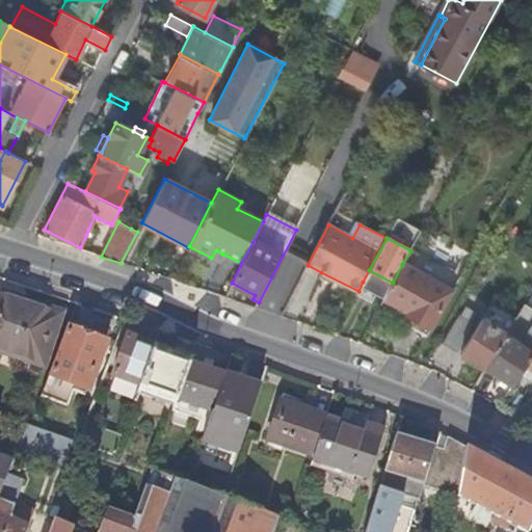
[(222,254),(216,250),(211,258),(218,261),(222,254)]
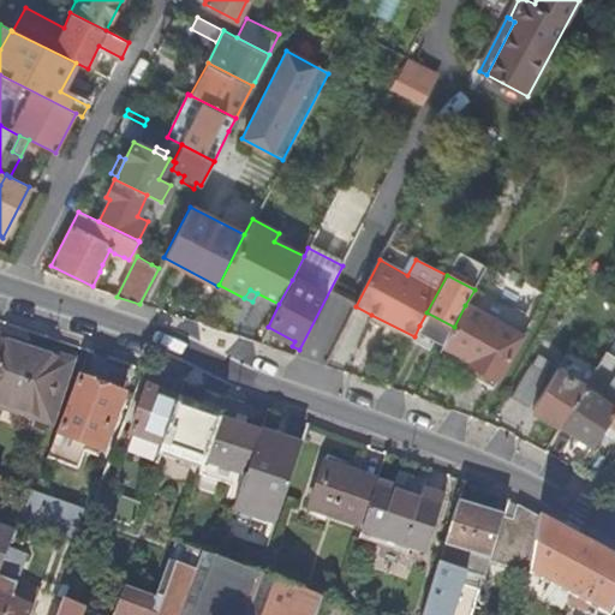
[(524,336),(465,305),(454,327),(447,340),(443,346),(464,357),(458,369),(494,389),(524,336)]
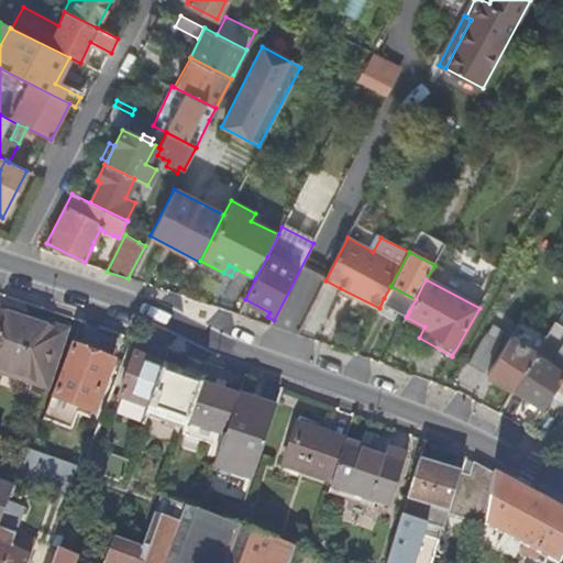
[(416,299),(390,286),(384,298),(409,311),(416,299)]
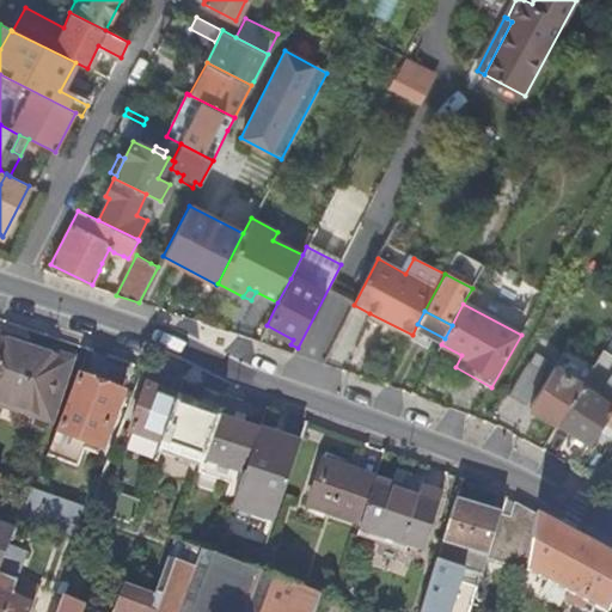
[(367,318),(409,341),(412,335),(369,313),(367,318)]
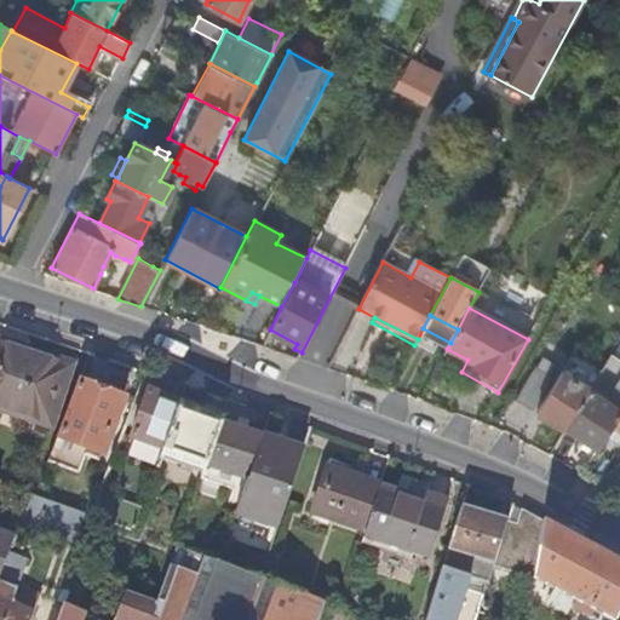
[(0,406),(52,424),(70,367),(0,342),(0,406)]
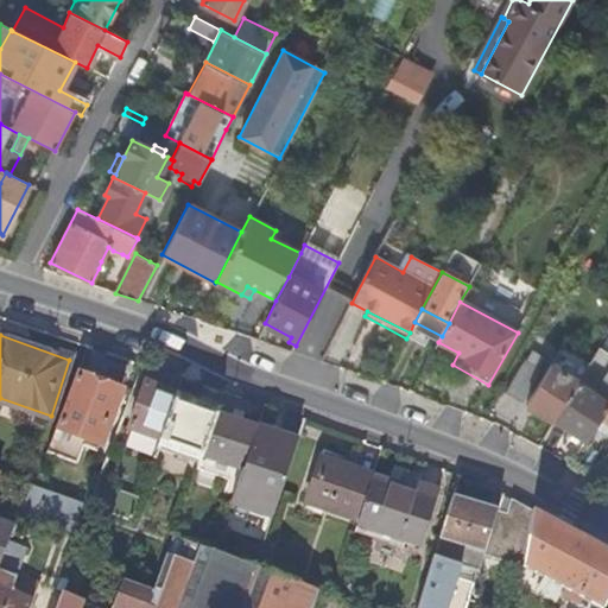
[(555,423),(586,442),(595,426),(607,405),(607,337),(590,363),(578,382),(555,423)]
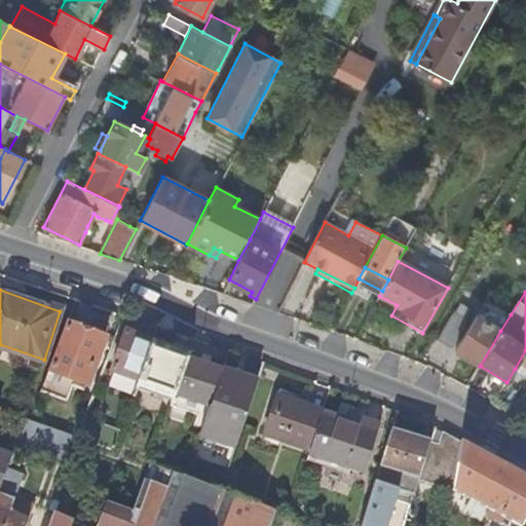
[(485,300),(476,315),(500,331),(511,314),(485,300)]
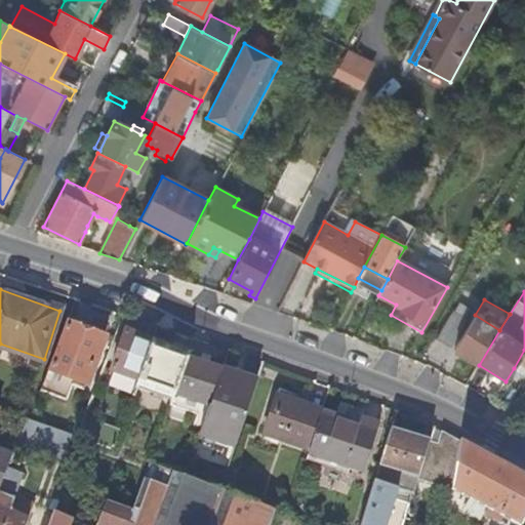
[(453,314),(451,313),(436,339),(449,348),(465,320),(463,319),(468,312),(457,307),(453,314)]
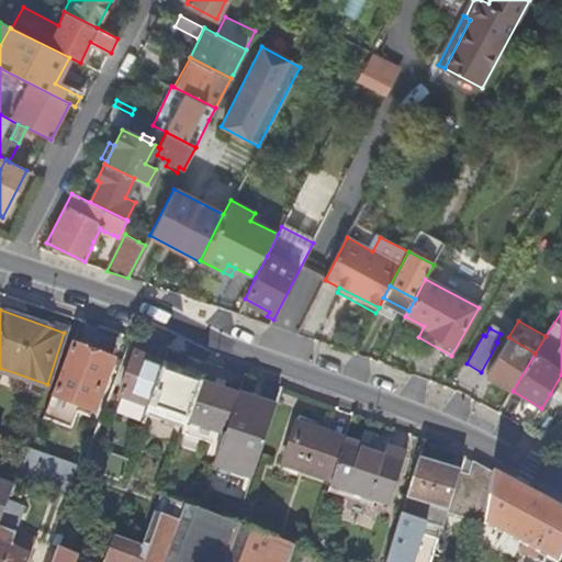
[(486,374),(513,391),(535,353),(508,337),(486,374)]
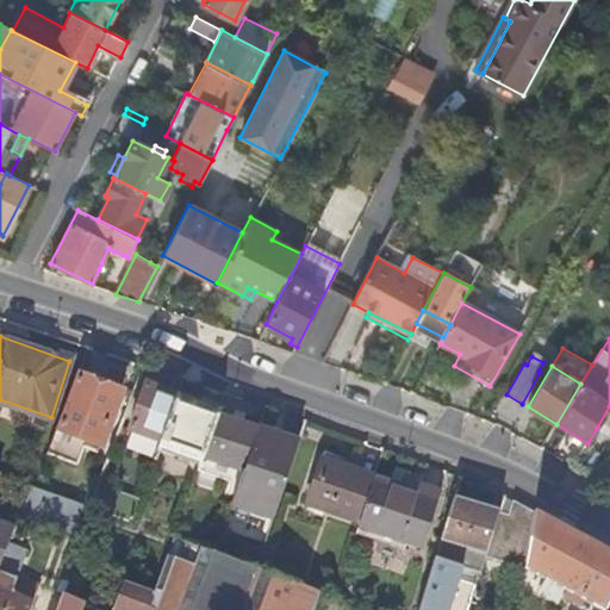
[(117,384),(80,371),(48,454),(79,465),(87,441),(101,446),(122,394),(113,391),(117,384)]
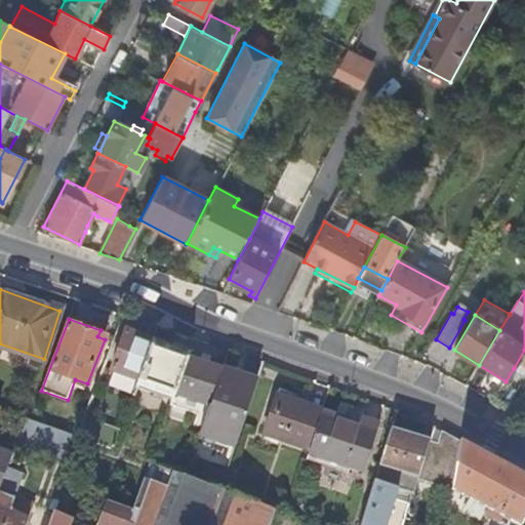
[(137,337),(139,330),(128,327),(112,372),(139,381),(153,342),(137,337)]
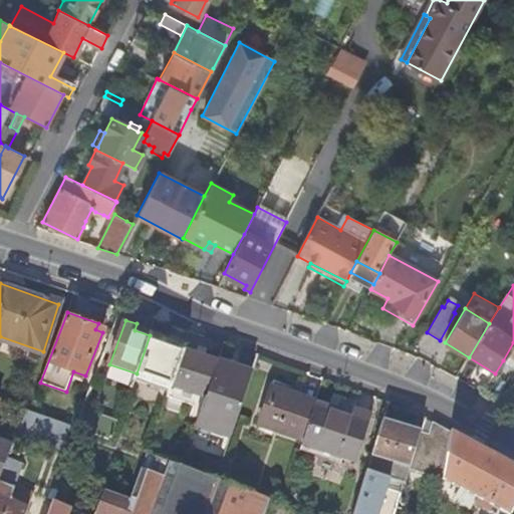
[(185,347),(150,335),(137,373),(135,380),(169,393),(171,388),(183,352),(185,347)]
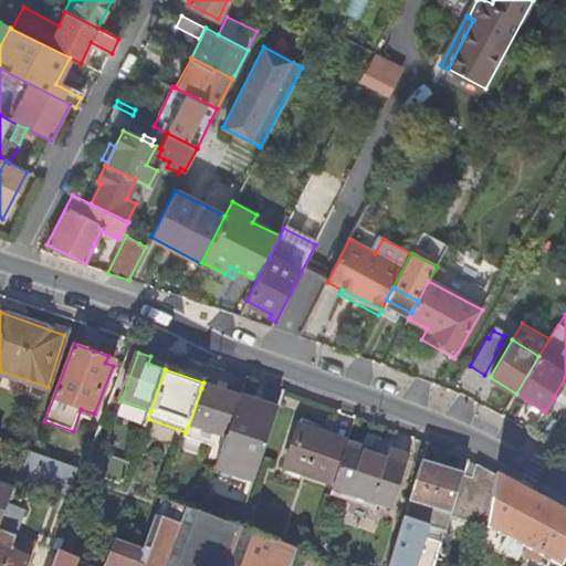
[(565,399),(565,377),(554,397),(564,402),(565,399)]
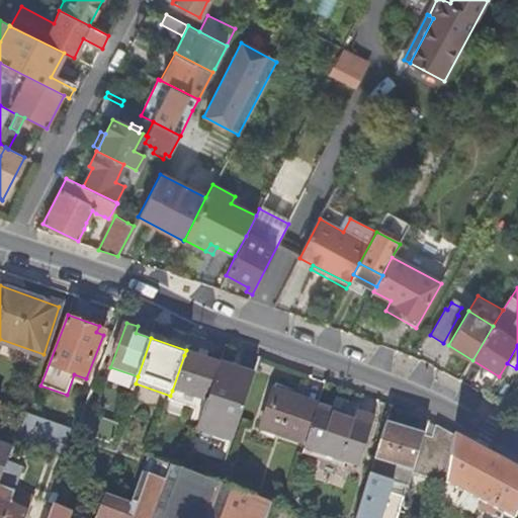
[(219,366),(184,355),(172,391),(191,397),(203,401),(202,404),(205,405),(219,366)]
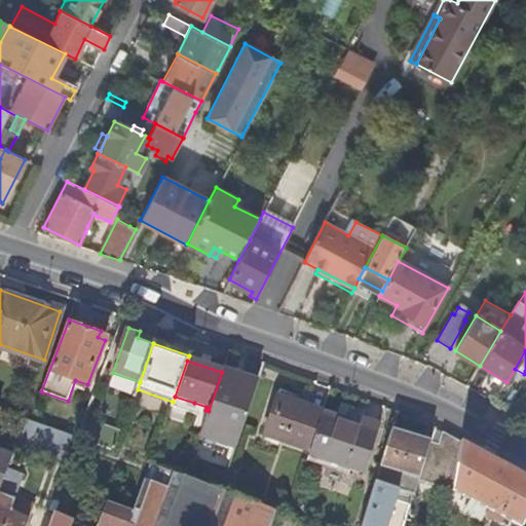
[(258,383),(222,372),(209,411),(208,414),(207,418),(197,447),(233,458),(258,383)]
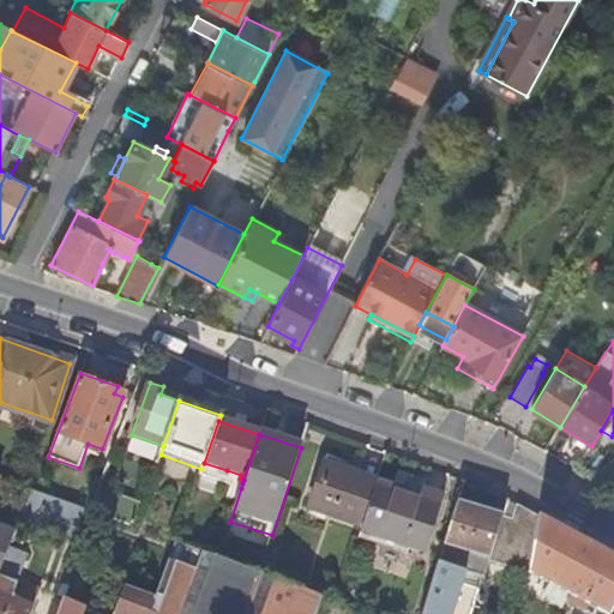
[(330,513),(363,524),(377,482),(324,463),(309,506),(311,507),(330,513)]
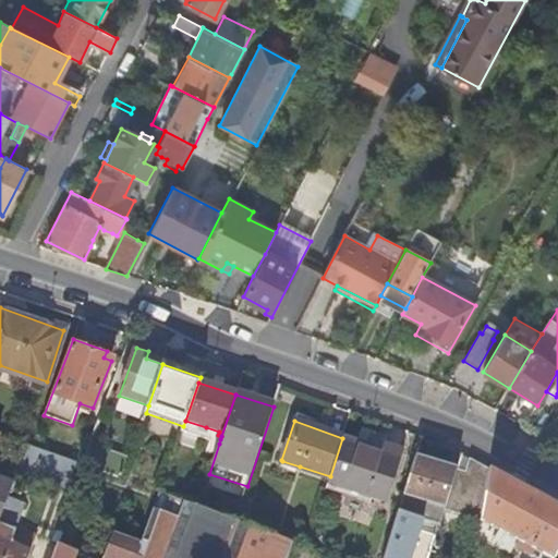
[(219,432),(206,427),(203,438),(219,444),(220,439),(221,436),(218,435),(219,432)]
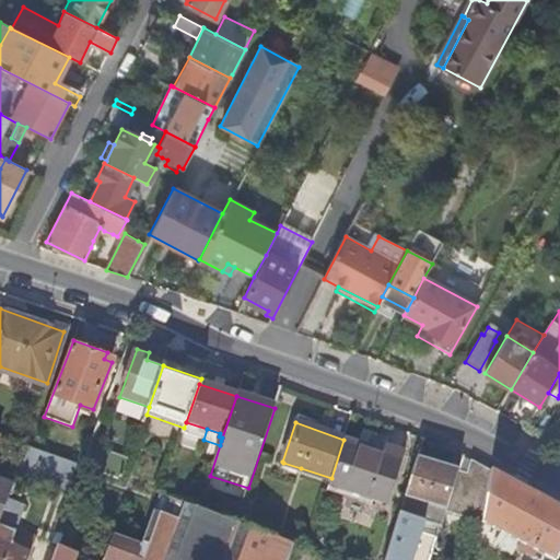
[(359,444),(343,440),(331,478),(329,486),(388,505),(405,452),(361,438),(359,444)]
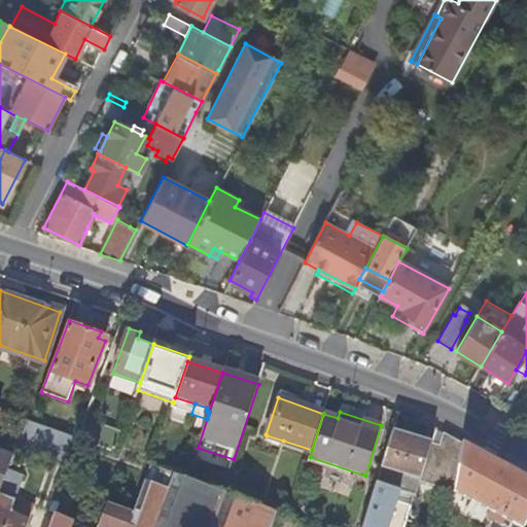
[(121,431),(85,419),(77,440),(114,453),(121,431)]
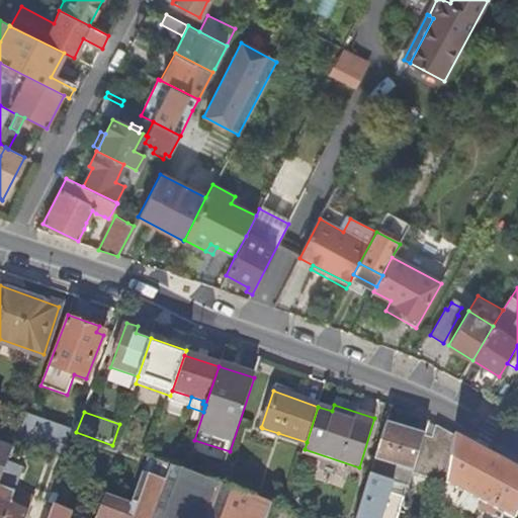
[(437,427),(429,422),(424,437),(413,471),(413,472),(421,475),(437,427)]
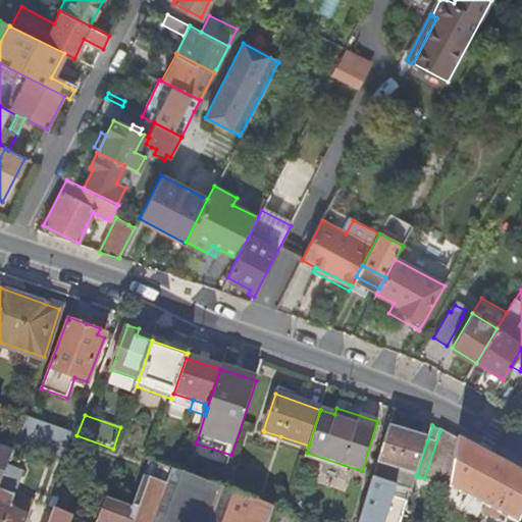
[(378,463),(416,475),(427,440),(388,427),(378,463)]
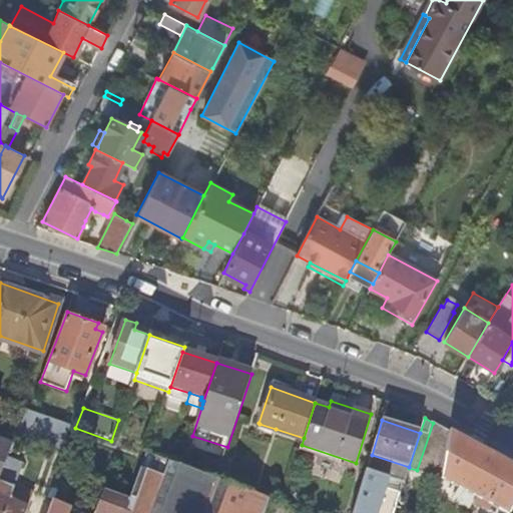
[(417,470),(442,479),(450,432),(433,423),(417,470)]
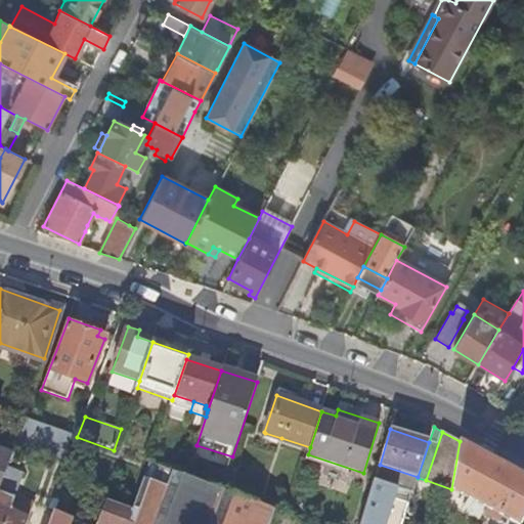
[(279,443),(281,438),(265,433),(263,438),(279,443)]
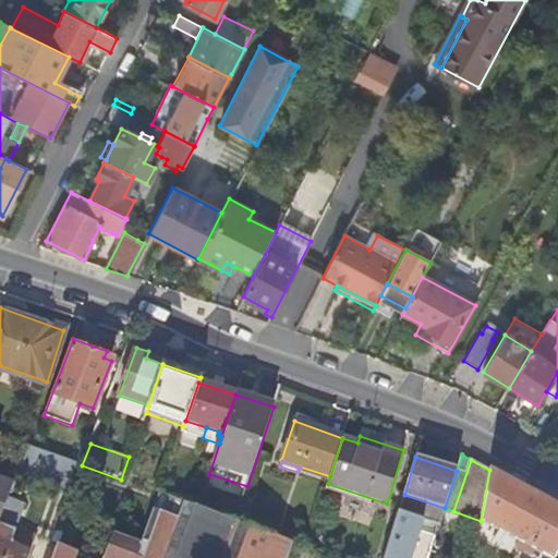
[(547,557),(554,557),(557,547),(557,506),(489,470),(481,521),(481,522),(547,557)]
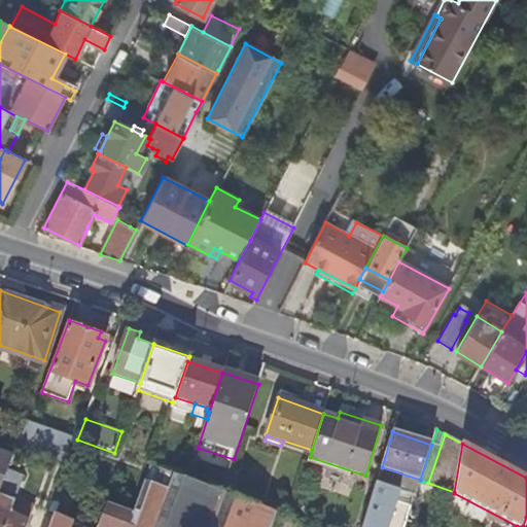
[(0,526),(1,526),(12,499),(0,494),(0,485),(11,458),(0,453),(0,526)]
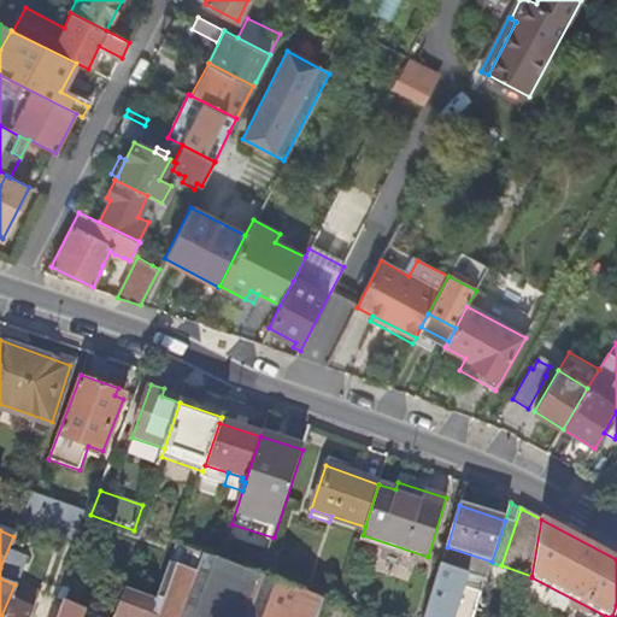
[(113,616),(318,616),(325,598),(176,545),(157,600),(124,589),(113,616)]
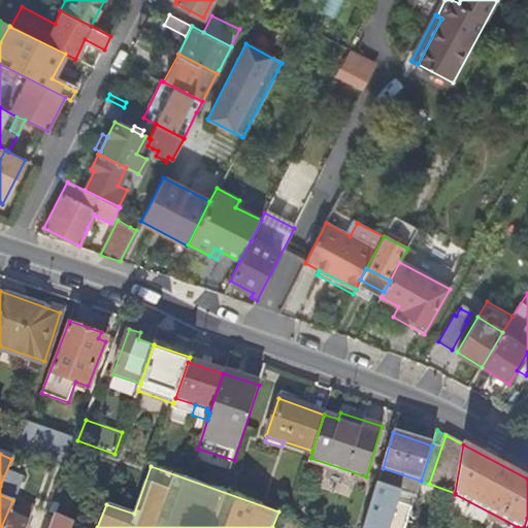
[(421,481),(383,468),(378,483),(400,490),(416,496),(421,482),(421,481)]
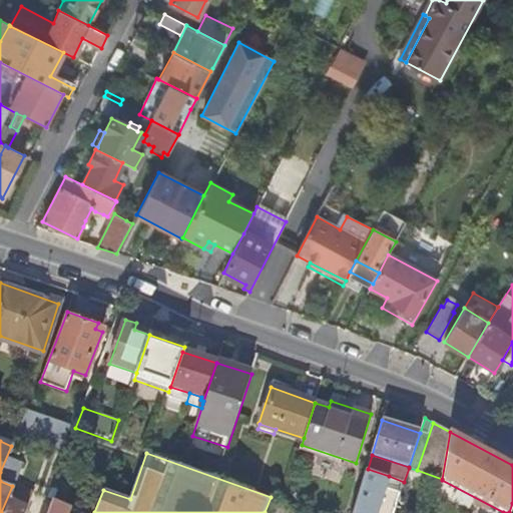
[(377,512),(389,476),(368,469),(354,512),(377,512)]
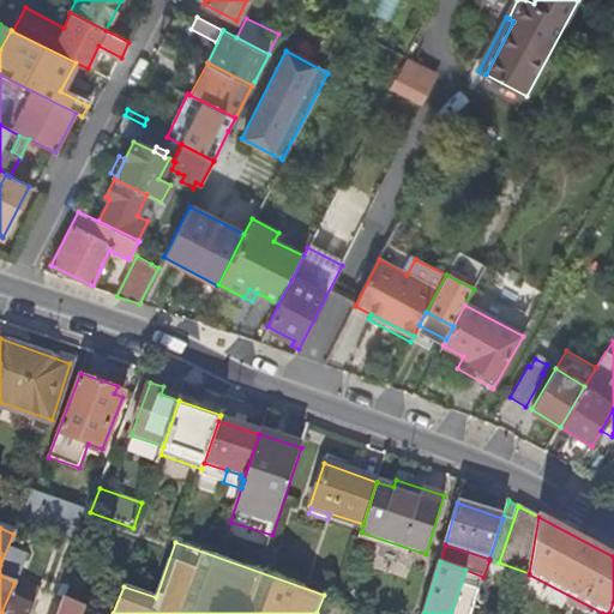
[(16,581),(14,582),(1,613),(29,613),(32,608),(40,590),(16,581)]
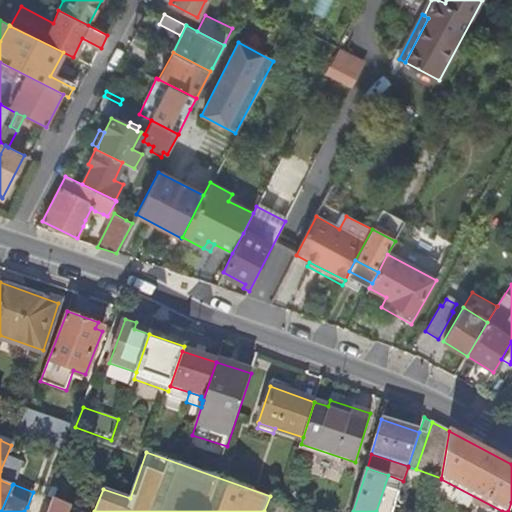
[(66,511),(69,505),(53,499),(47,511),(87,511),(80,510),(79,511),(66,511)]
